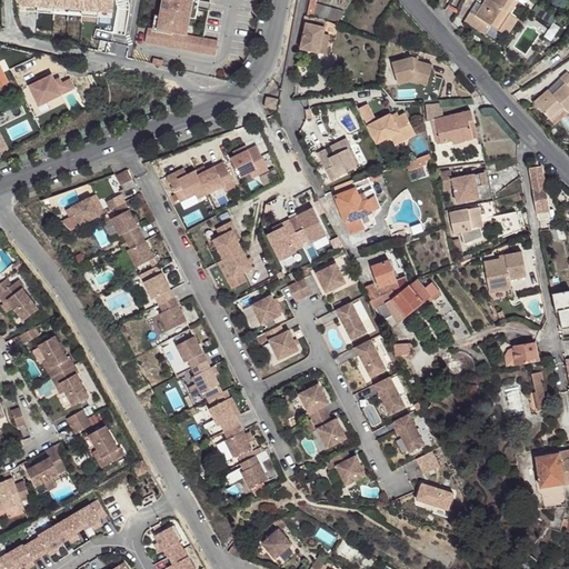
[(25,0),(25,3),(38,5),(55,7),(55,0),(65,0),(83,1),(82,9),(98,10),(111,11),(112,0),(25,0)]
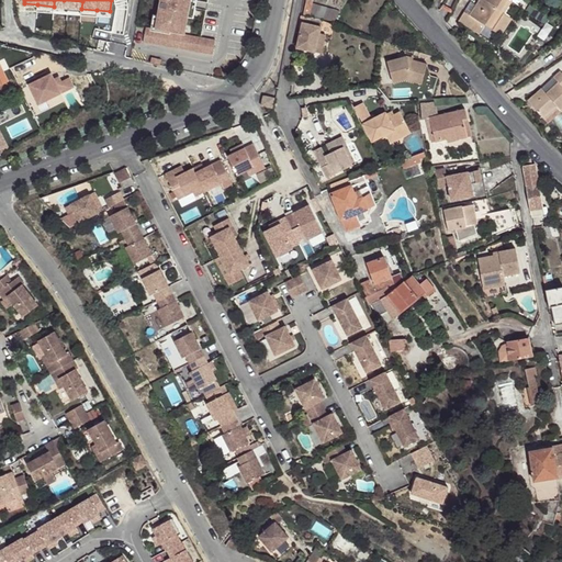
[(147,27),(144,42),(214,55),(217,41),(203,37),(187,34),(189,18),(194,18),(195,14),(197,8),(191,7),(193,0),(198,1),(198,0),(161,0),(159,15),(163,17),(159,30),(153,29),(147,27)]
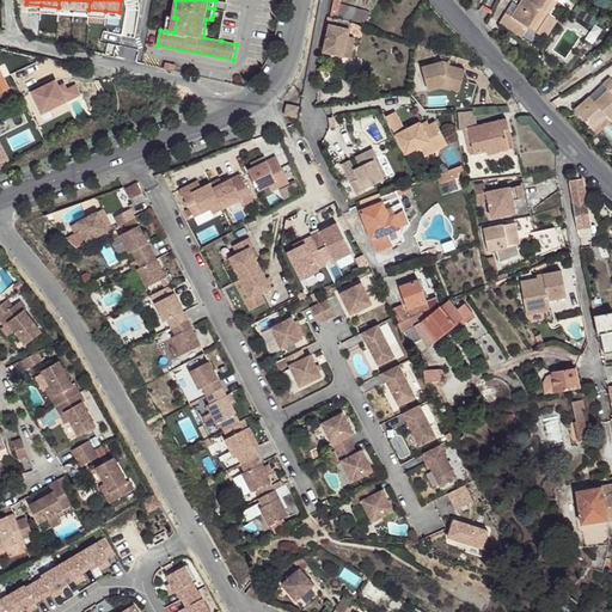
[(332,0),(330,16),(348,20),(361,24),(367,13),(356,10),(340,5),(341,0),(332,0)]
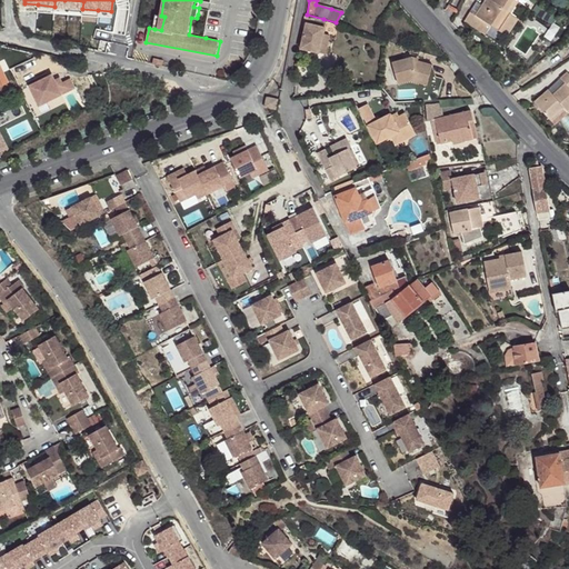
[(463,21),(473,28),(480,18),(491,26),(499,31),(510,13),(518,1),(516,0),(485,0),(476,16),(470,12),(463,21)]
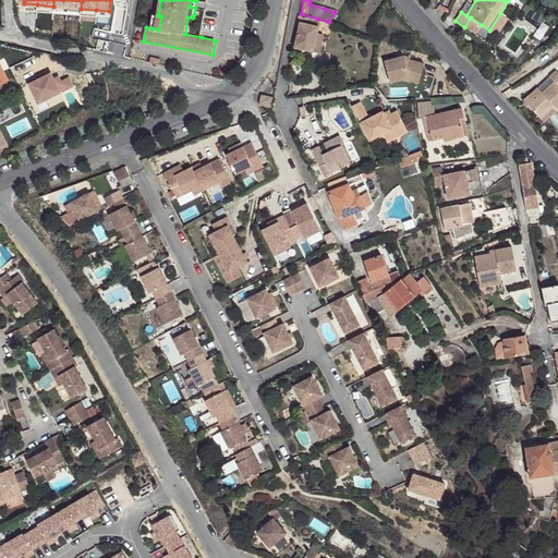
[(207,10),(202,37),(216,40),(220,13),(207,10)]
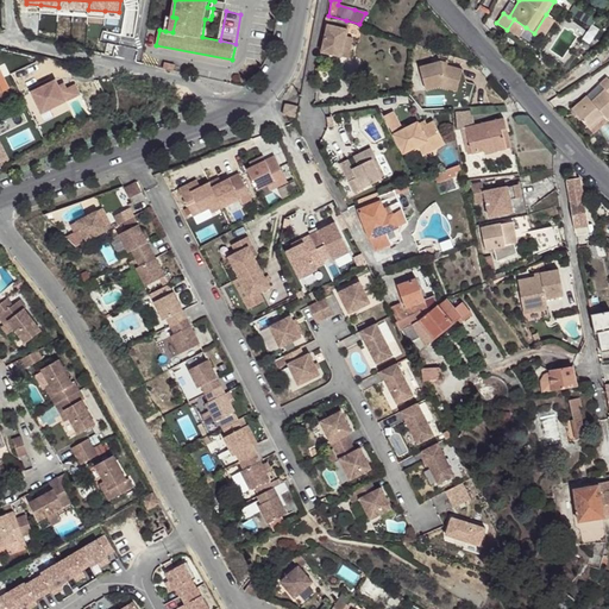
[(546,14),(534,33),(544,39),(556,20),(546,14)]
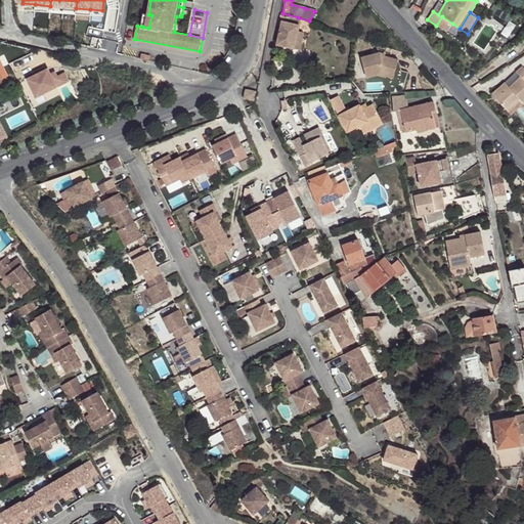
[(297,18),(281,13),(278,26),(281,27),(275,45),(293,49),(298,32),(302,20),(297,18)]
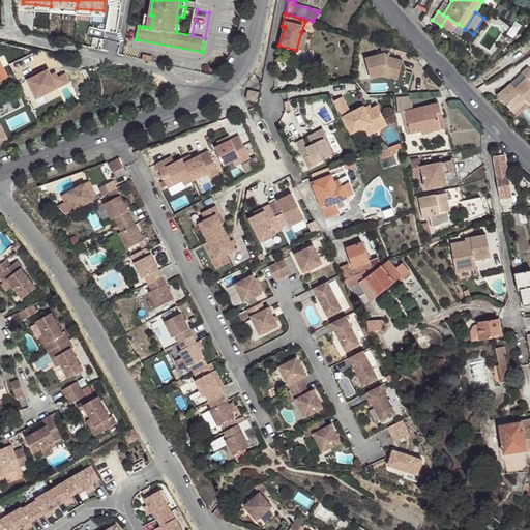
[(146,15),(144,27),(150,28),(153,16),(150,15),(146,15)]
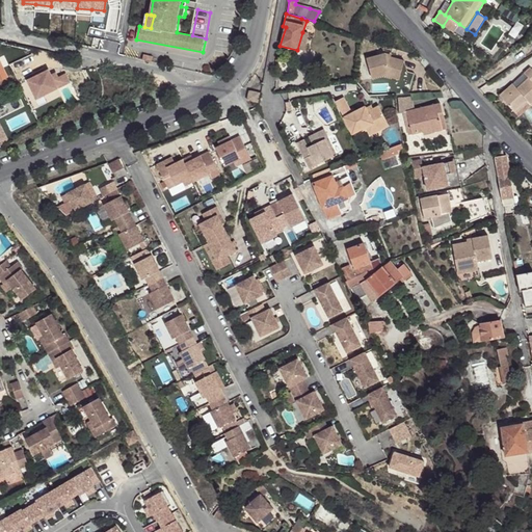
[(449,17),(443,26),(453,33),(459,24),(449,17)]
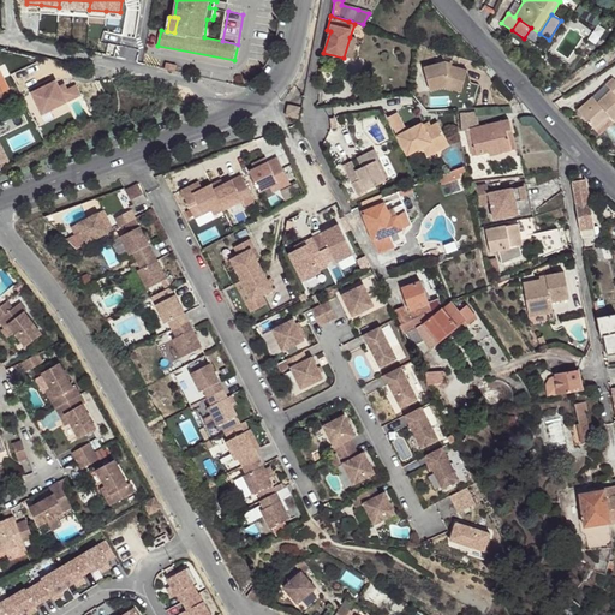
[(356,39),(350,37),(344,58),(351,60),(356,39)]
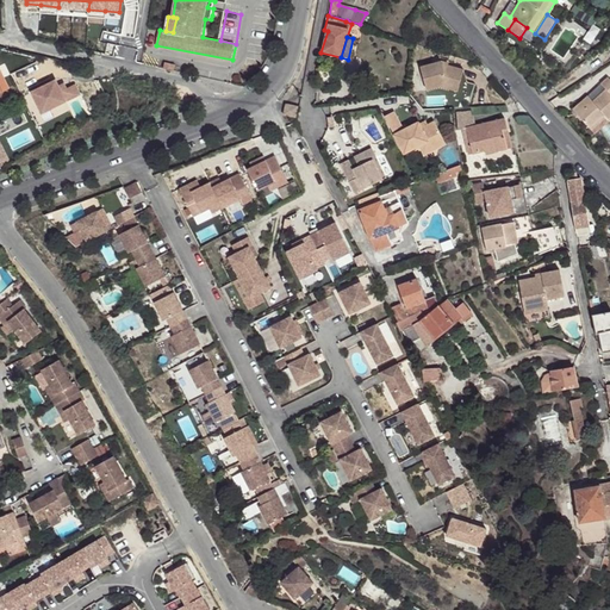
[(436,88),(452,93),(459,70),(441,64),(437,66),(437,62),(416,69),(422,91),(436,88)]
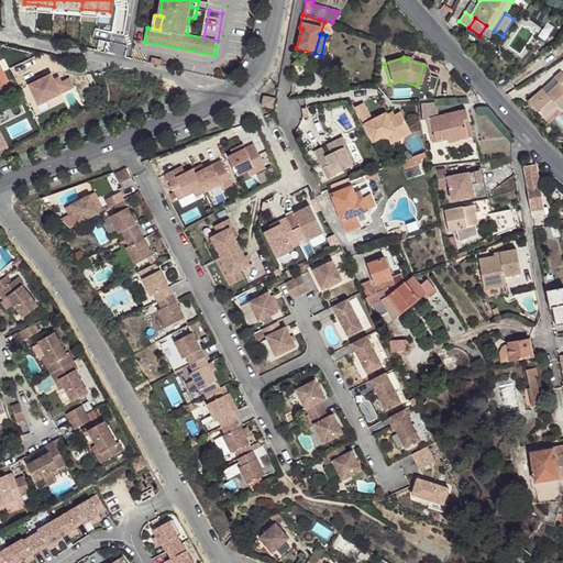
[(37,76),(26,81),(39,103),(74,85),(68,75),(61,79),(58,75),(53,77),(51,72),(46,74),(39,78),(37,76)]
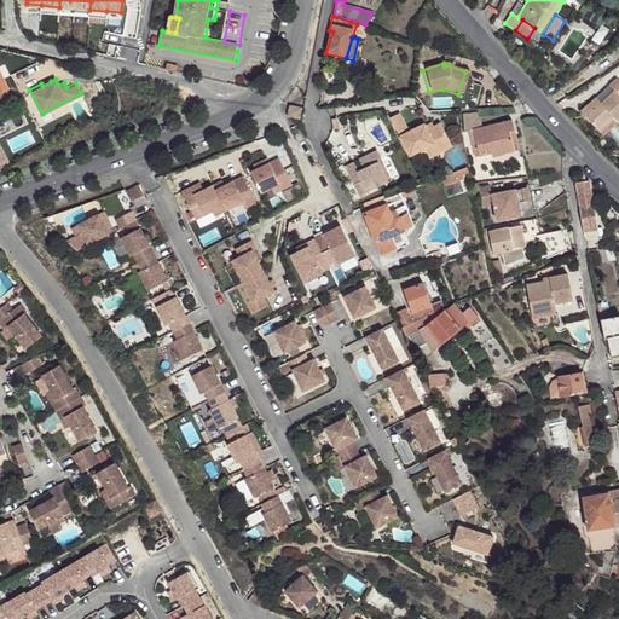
[(582,113),(599,129),(612,117),(617,122),(618,121),(618,119),(618,80),(618,79),(611,86),(596,98),(582,113)]
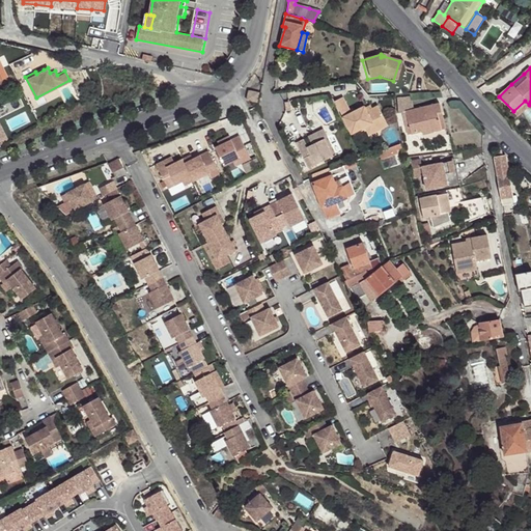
[(257,103),(259,93),(249,91),(247,101),(257,103)]
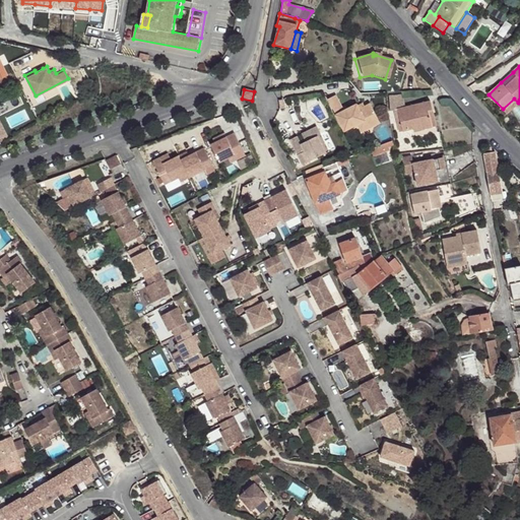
[(386,96),(388,112),(398,110),(402,109),(398,92),(385,93),(386,96)]
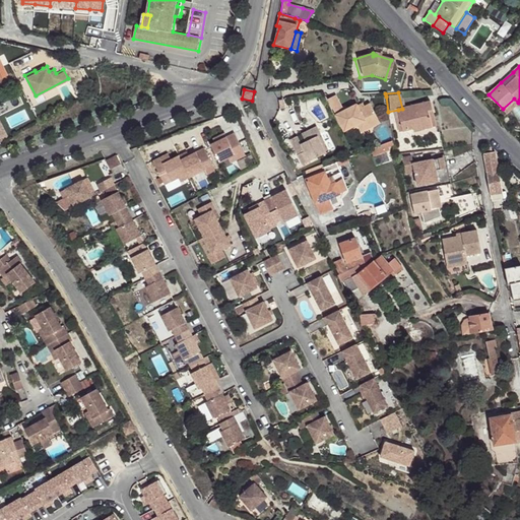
[(337,109),(332,96),(324,101),(340,132),(353,125),(372,116),(366,105),(361,108),(355,111),(353,107),(352,105),(343,110),(339,112),(337,109)]
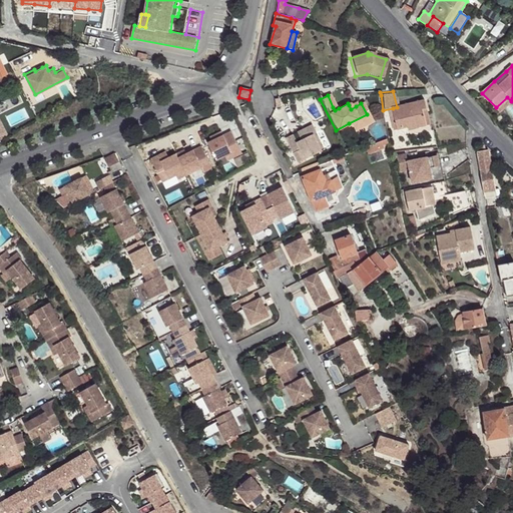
[(507,97),(496,107),(500,112),(502,110),(512,101),(512,100),(511,101),(507,97)]
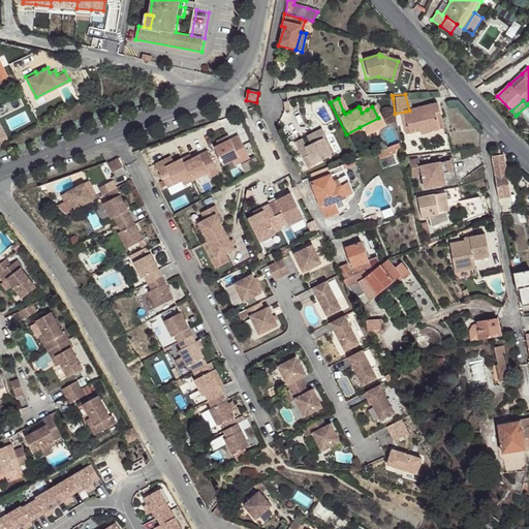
[(409,111),(405,112),(409,133),(423,131),(430,129),(431,132),(441,130),(437,115),(441,114),(439,103),(409,111)]
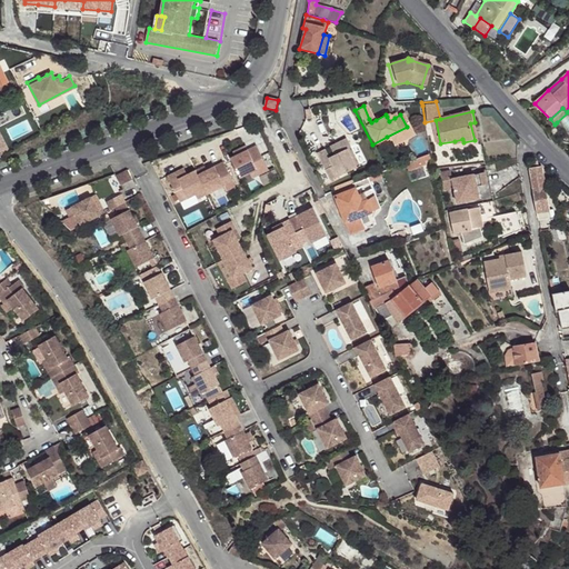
[(568,112),(557,122),(568,135),(568,112)]
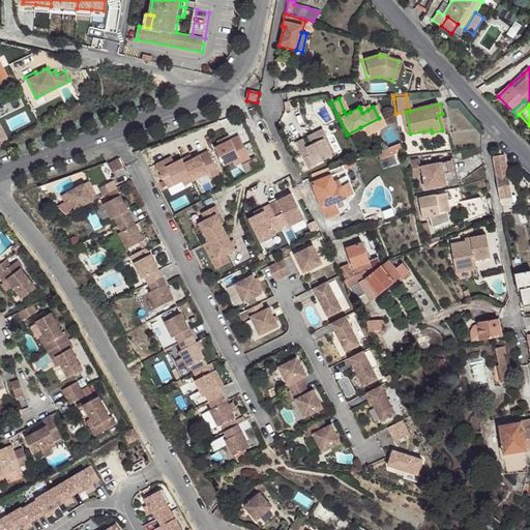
[(379,118),(360,127),(364,135),(382,125),(379,118)]
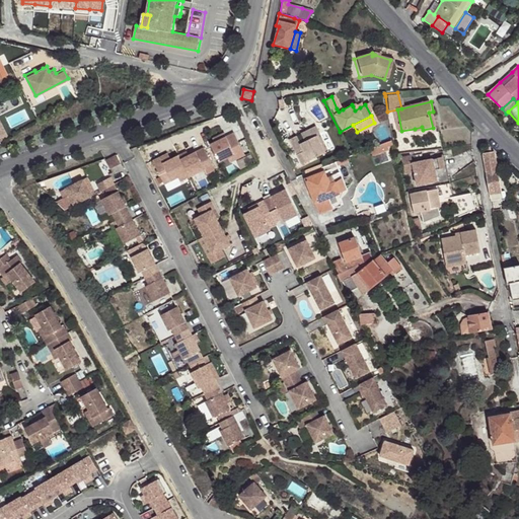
[(313,137),(316,136),(312,129),(298,136),(301,141),(297,144),(294,138),(287,142),(299,165),(321,154),(313,137)]
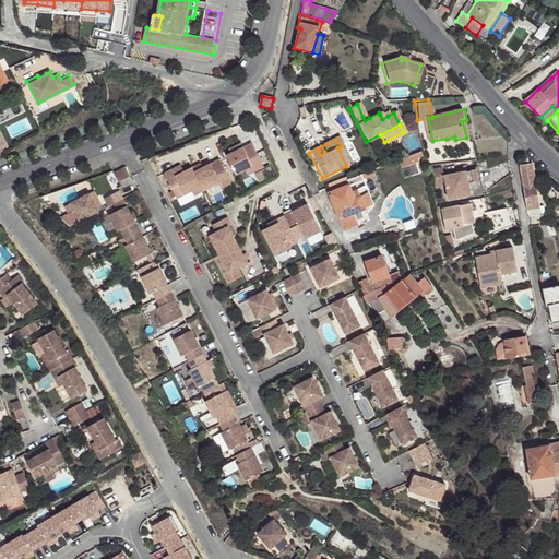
[(253,174),(263,169),(252,144),(244,149),(241,144),(233,149),(235,152),(232,154),(226,156),(236,176),(245,171),(251,168),(253,174)]
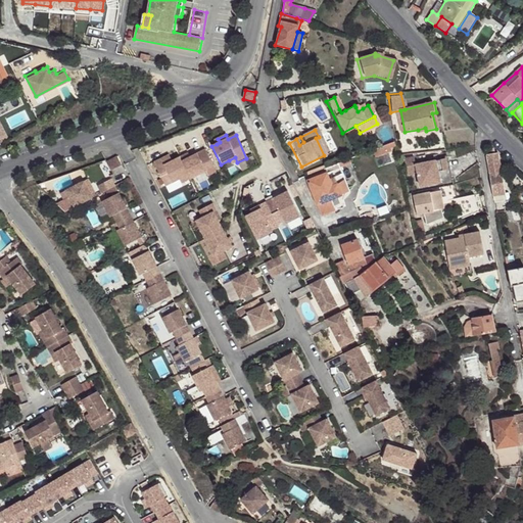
[(327,153),(319,137),(316,138),(324,155),(327,153)]
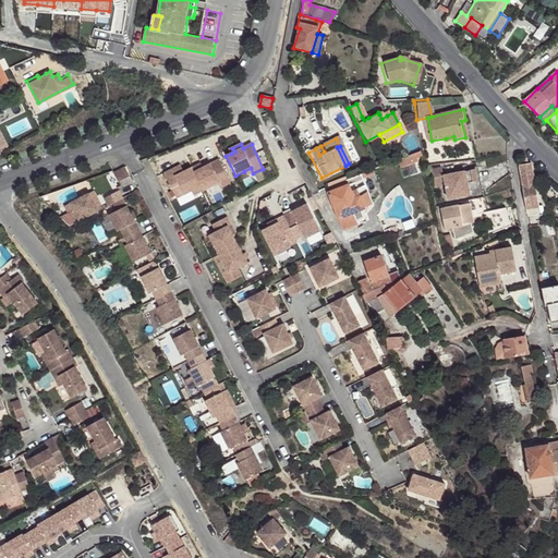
[(419,149),(408,154),(399,158),(401,166),(417,158),(416,156),(421,154),(419,149)]
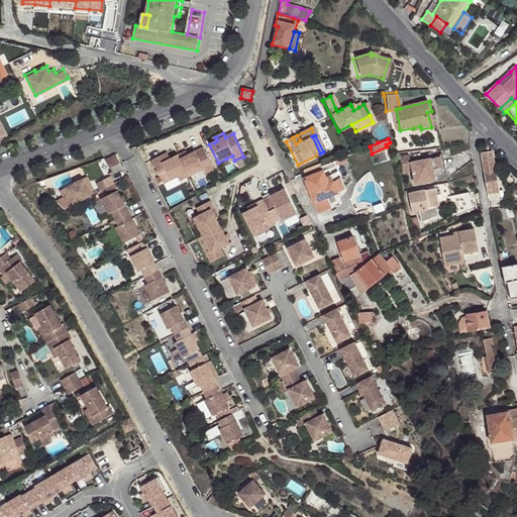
[(202,176),(213,171),(203,147),(187,154),(186,150),(170,159),(168,154),(162,158),(161,154),(151,159),(163,183),(175,178),(177,182),(200,171),(202,176)]
